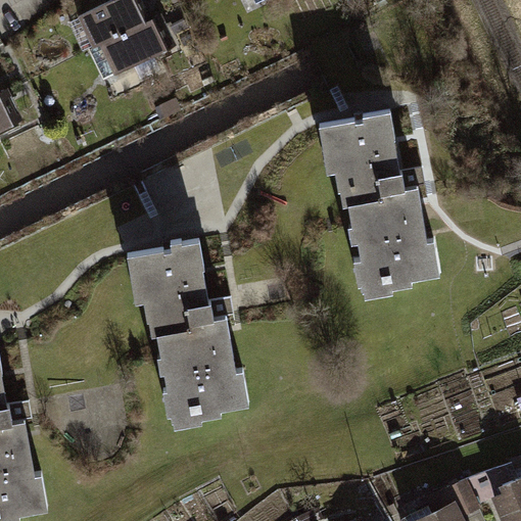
[(117,0),(82,17),(96,46),(140,25),(128,0),(117,0)]
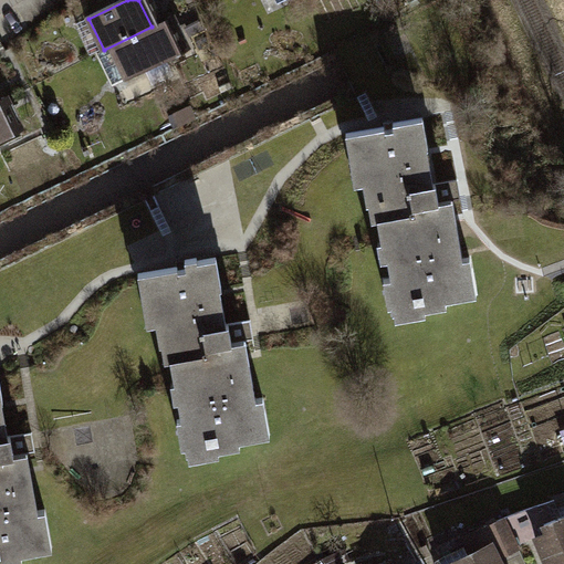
[(181,59),(164,21),(152,27),(104,50),(92,55),(110,92),(181,59)]
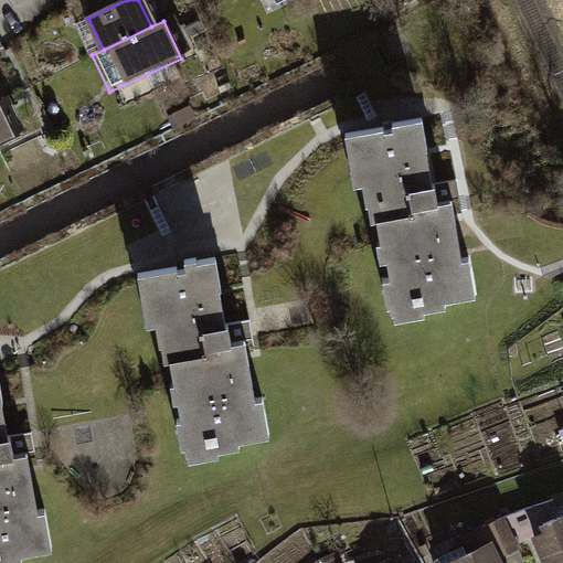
[(0,107),(0,151),(29,138),(12,102),(0,107)]
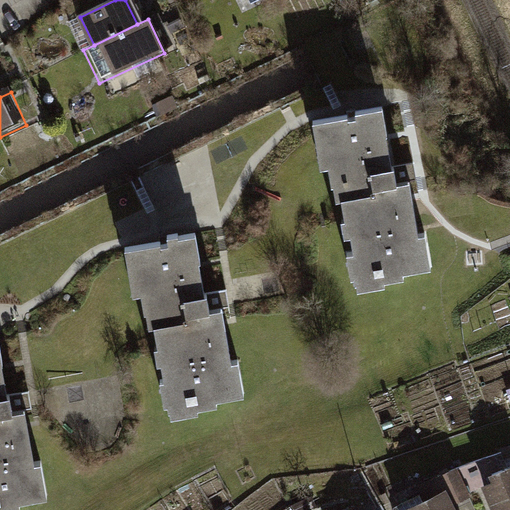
[(346,115),(310,119),(316,168),(327,167),(331,200),(341,199),(344,223),(339,224),(340,235),(350,234),(352,250),(344,251),(348,277),(358,276),(359,286),(386,283),(385,279),(406,276),(405,270),(429,267),(425,233),(416,234),(410,181),(395,183),(392,162),(385,162),(378,106),(355,109),(355,113),(346,115)]
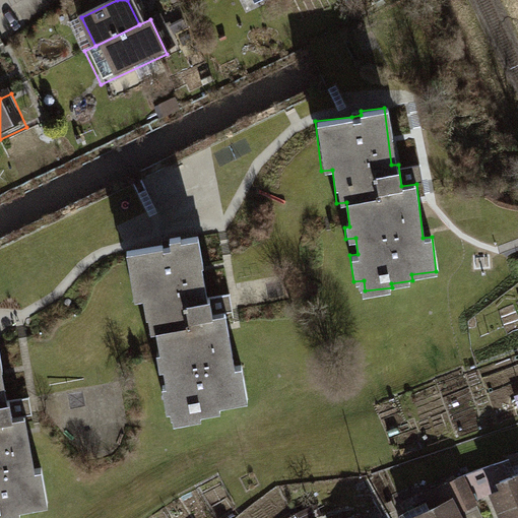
[(200,241),(122,251),(128,300),(144,298),(148,328),(153,328),(155,342),(158,364),(163,363),(166,385),(159,386),(162,408),(172,407),(174,422),(225,415),(223,402),(251,398),(246,363),(233,365),(228,330),(225,309),(209,311),(204,271),(200,241)]
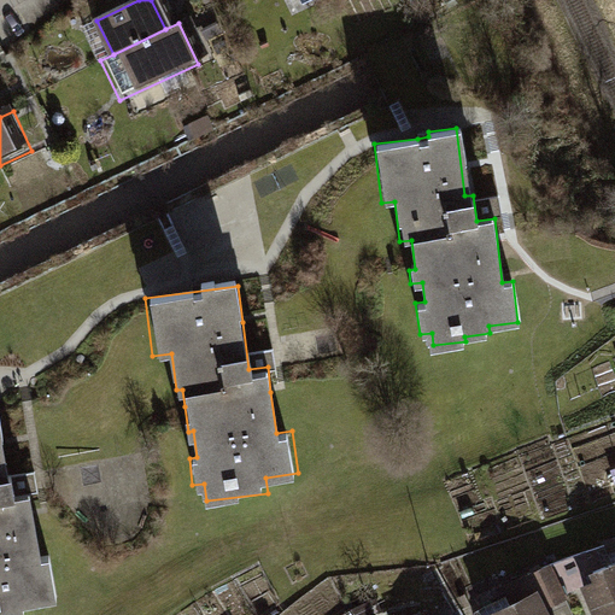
[(0,421),(0,614),(7,614),(27,611),(31,611),(64,604),(54,556),(45,558),(35,513),(30,491),(15,493),(5,444),(0,421)]
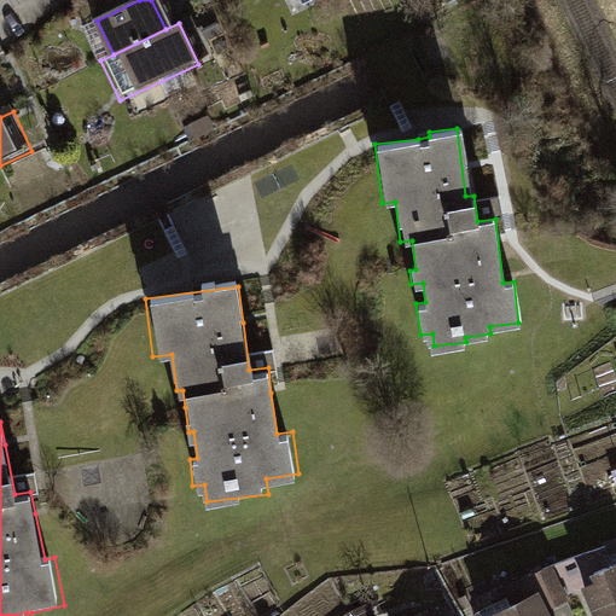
[(615,564),(586,575),(600,615),(615,615),(615,564)]
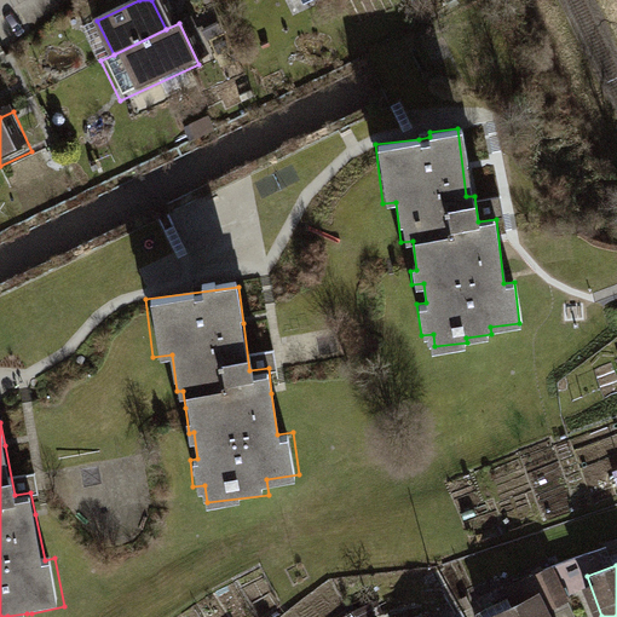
[(554,616),(543,593),(496,613),(496,616),(554,616)]
